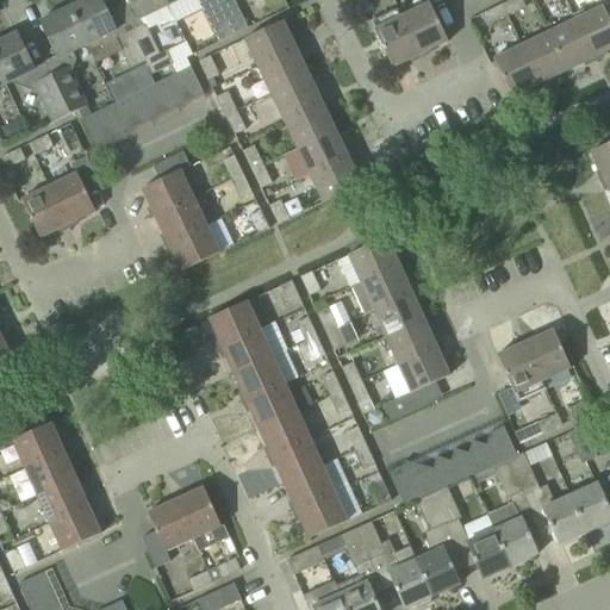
[(130,69),(144,62),(130,32),(118,38),(99,0),(85,0),(68,8),(86,45),(93,60),(119,48),(130,69)]
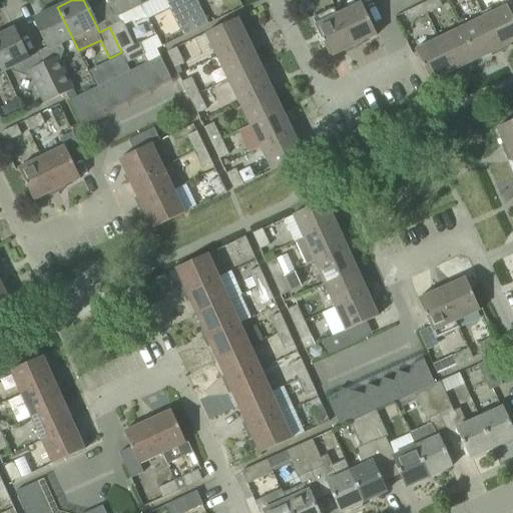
[(143,11),(140,5),(137,0),(107,0),(119,23),(123,21),(143,11)]
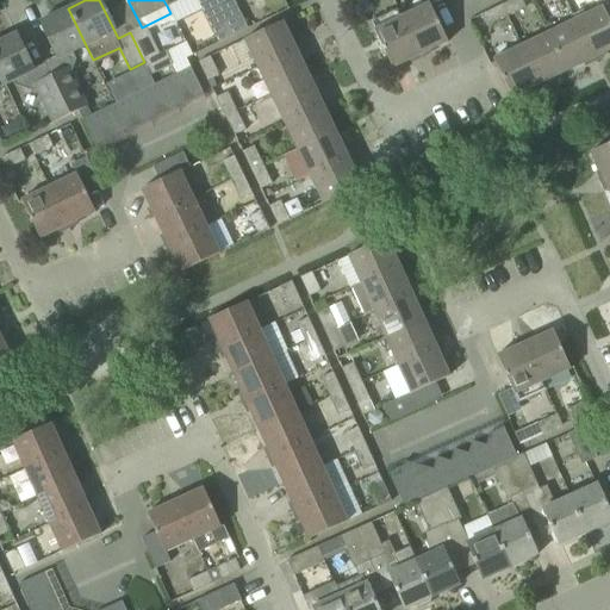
[(197,0),(163,0),(167,6),(170,13),(175,23),(201,11),(197,0)]
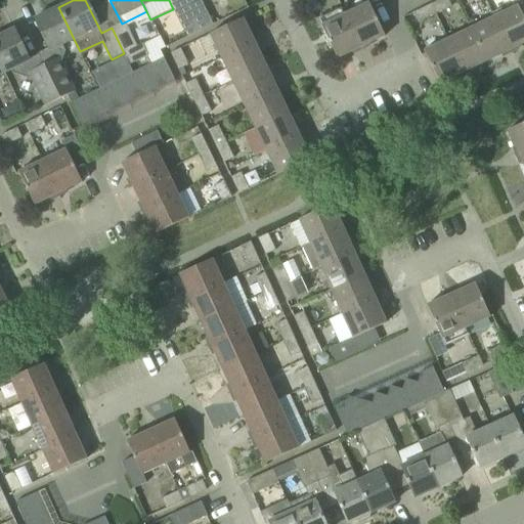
[(173,9),(181,27),(186,37),(199,31),(184,0),(169,0),(173,9)]
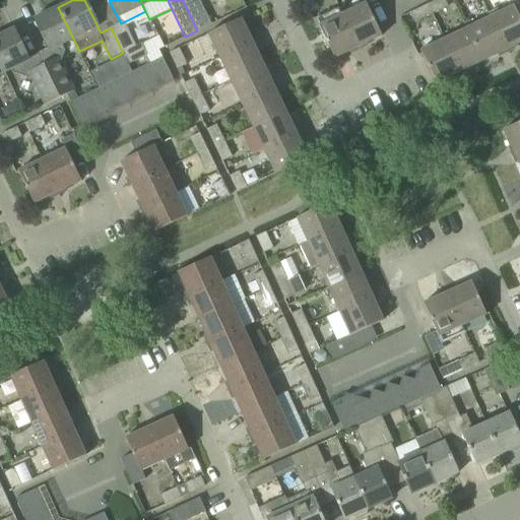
[(183,0),(197,30),(210,24),(198,0),(183,0)]
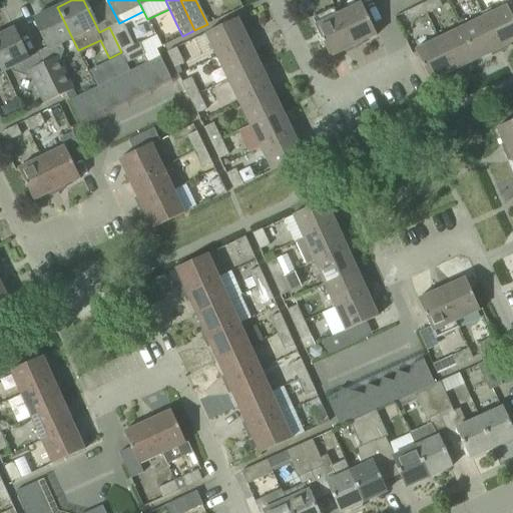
[(430,0),(421,5),(426,14),(442,7),(438,0),(430,0)]
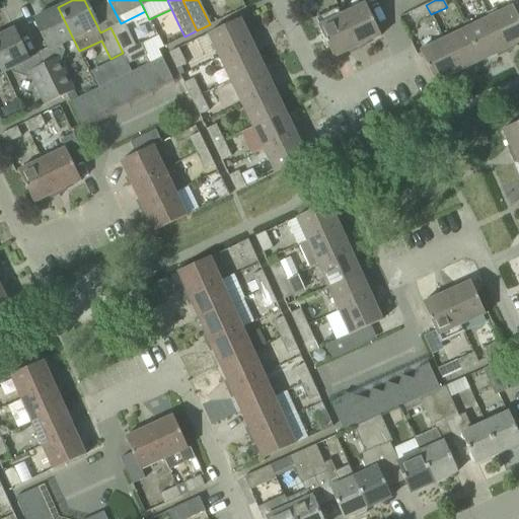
[(342,14),(357,48),(381,36),(365,4),(342,14)]
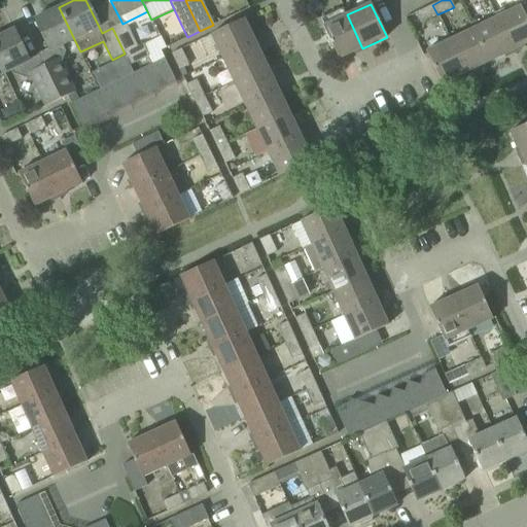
[(432,5),(416,12),(421,23),(437,14),(432,5)]
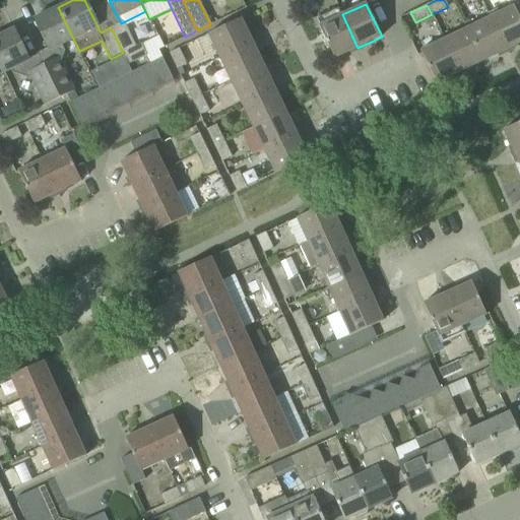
[(519,43),(519,18),(514,6),(491,17),(506,50),(519,43)]
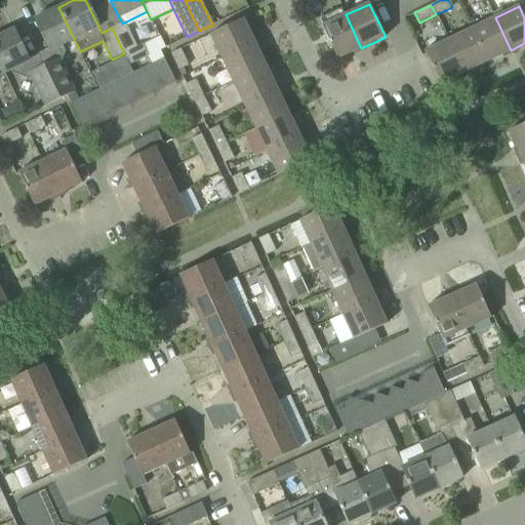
[(48,49),(38,54),(59,99),(73,93),(59,64),(65,51),(62,45),(74,39),(58,7),(34,19),(48,49)]
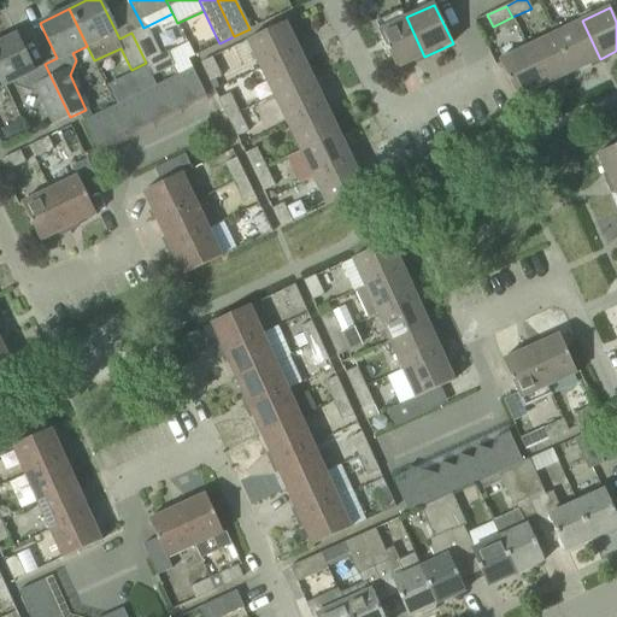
[(397,70),(424,57),(406,17),(378,30),(397,70)]
